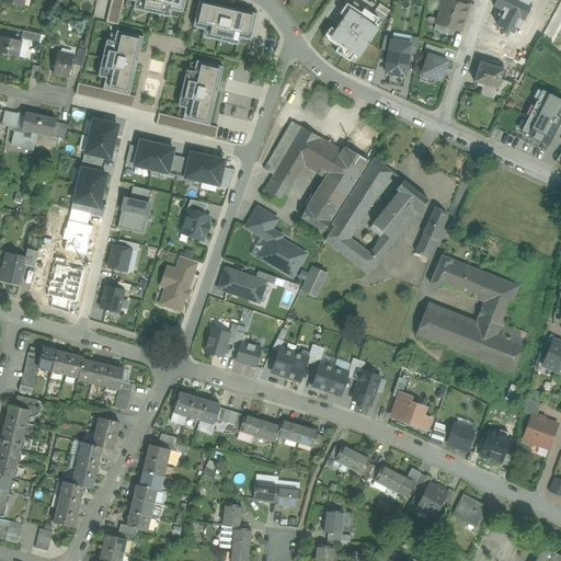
[(123,0),(111,0),(106,23),(117,25),(123,0)]
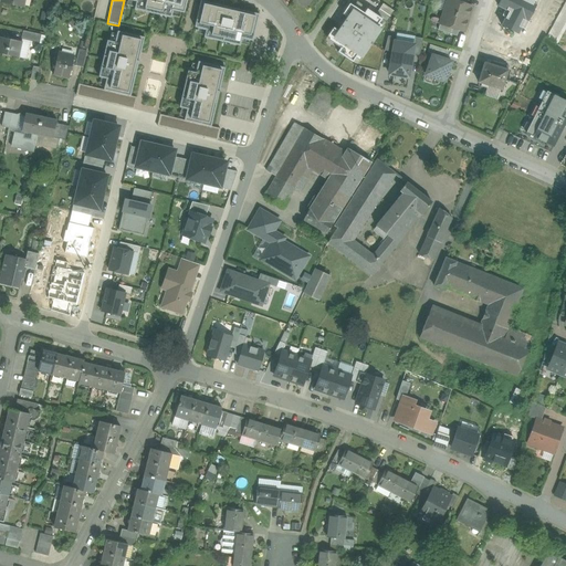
[(187,0),(129,0),(136,1),(135,9),(171,18),(173,10),(185,13),(187,0)]
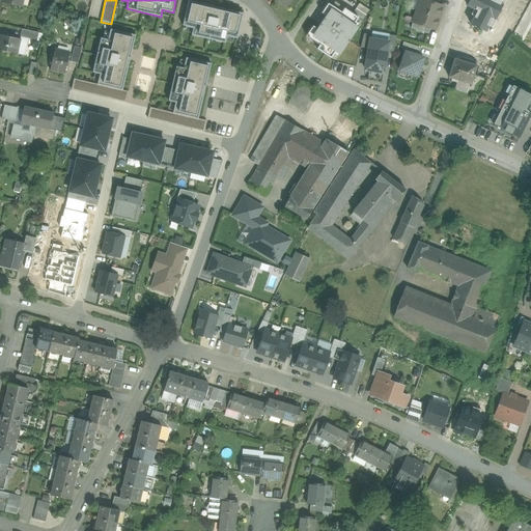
[(243,14),(189,0),(183,26),(193,28),(191,35),(225,44),(227,36),(238,38),(240,30),(241,24),(243,14)]
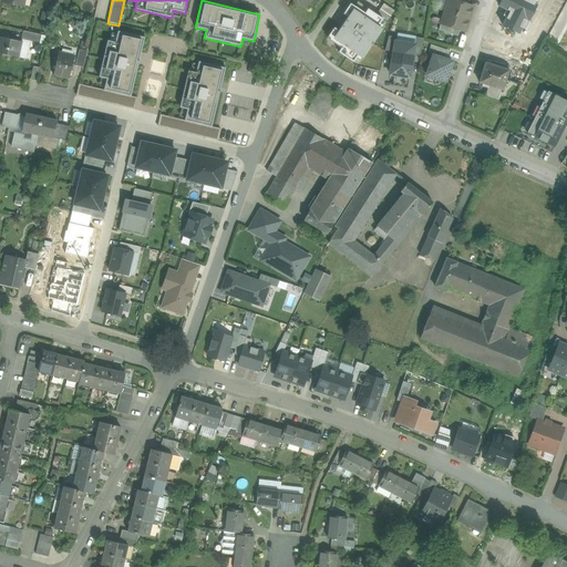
[(440,0),(437,9),(444,11),(447,0),(440,0)]
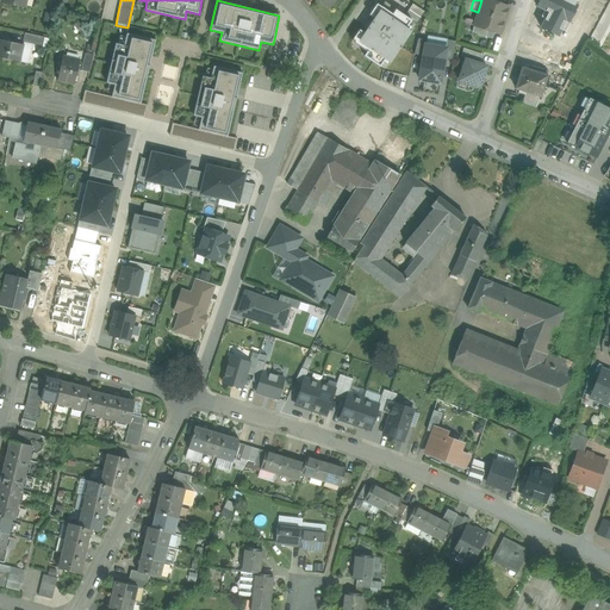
[(503,5),(487,0),(481,0),(478,12),(504,20),(509,7),(503,5)]
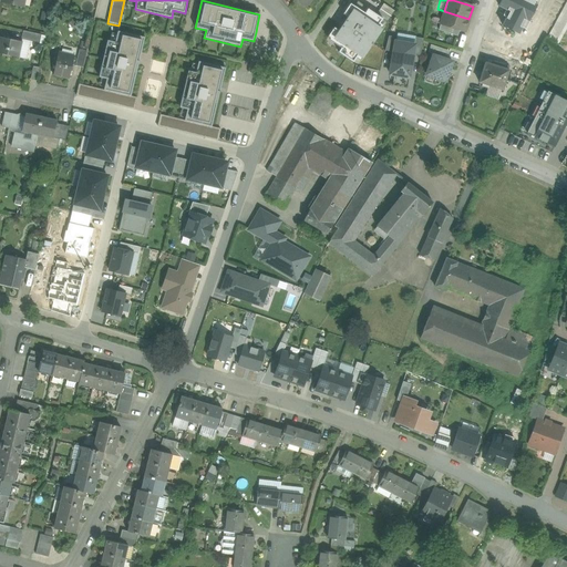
[(384,4),(377,14),(383,19),(388,22),(394,11),(384,4)]
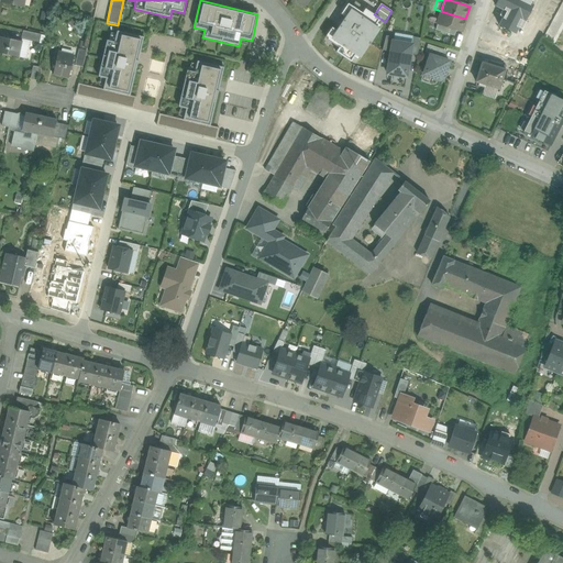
[(353,7),(346,17),(349,18),(353,11),(375,26),(381,19),(374,14),(365,9),(363,13),(353,7)]
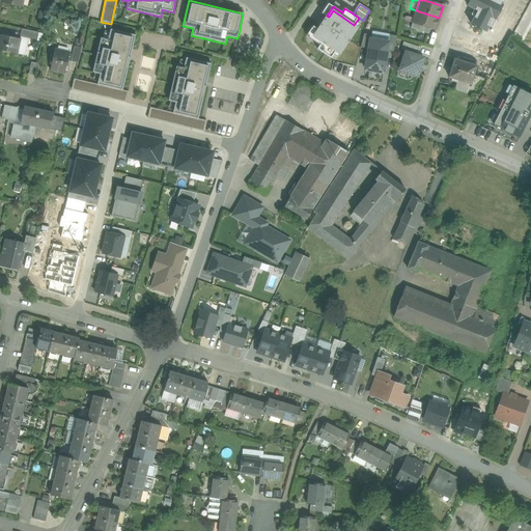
[(327,16),(316,29),(319,31),(314,37),(336,52),(339,55),(358,27),(354,25),(333,10),(329,17),(327,16)]
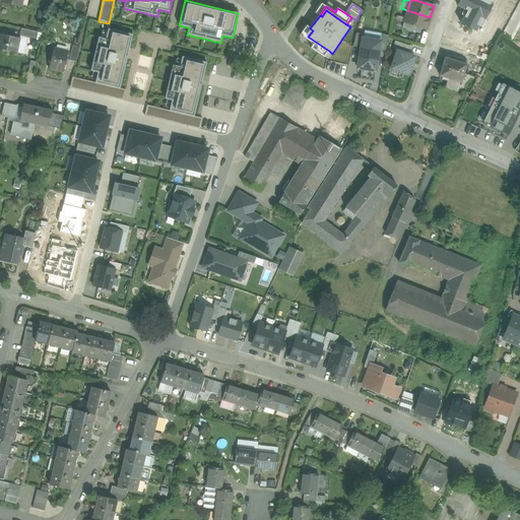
[(430,17),(407,10),(404,21),(421,27),(427,29),(430,17)]
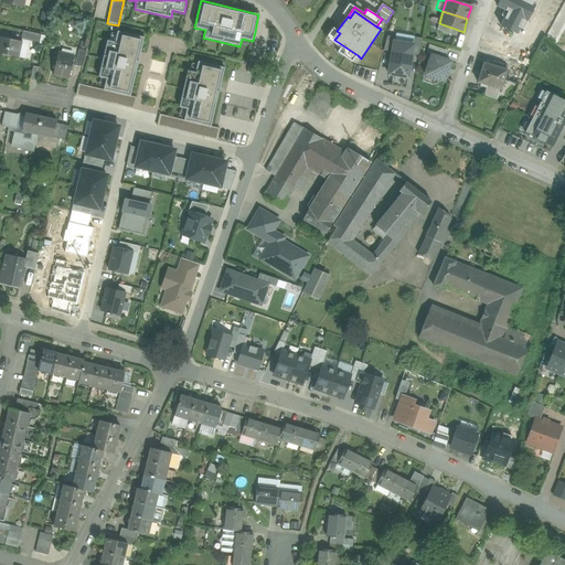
[(564,25),(564,18),(558,14),(546,38),(555,44),(564,25)]
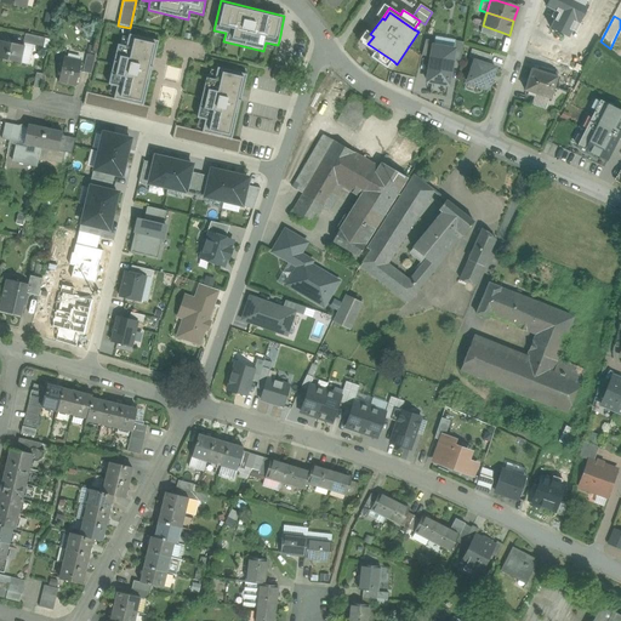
[(503,33),(483,26),(480,33),(485,34),(501,40),(503,33)]
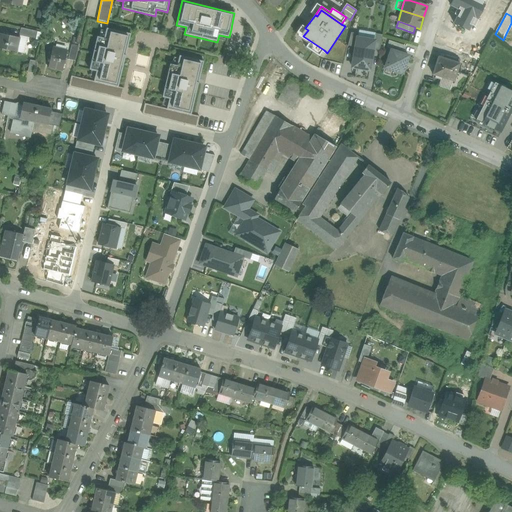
[(22,28),(20,35),(28,37),(36,39),(38,31),(22,28)]
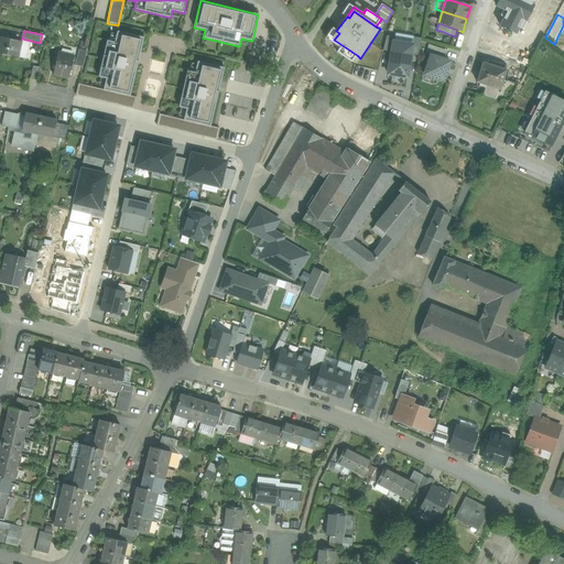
[(144,38),(117,31),(115,42),(107,40),(98,77),(106,78),(104,89),(130,96),(144,38)]
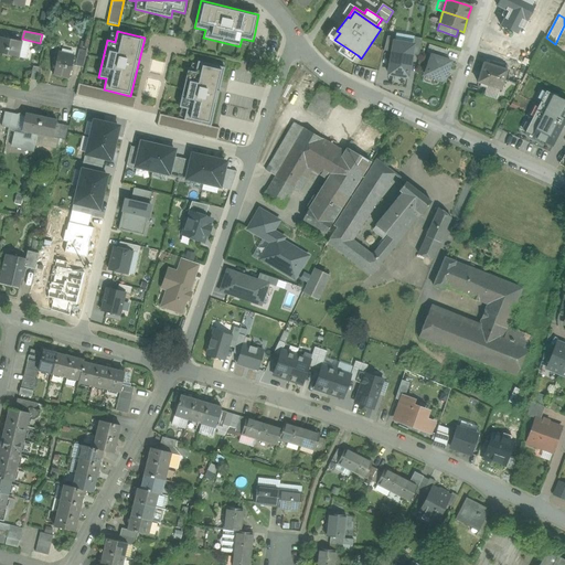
[(340,33),(337,31),(330,42),(340,48),(338,52),(352,63),(358,55),(334,40),(340,33)]
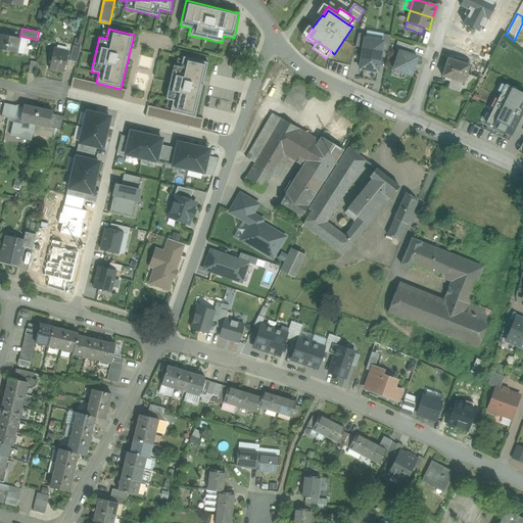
[(355,47),(363,48),(365,39),(366,39),(366,35),(359,33),(355,47)]
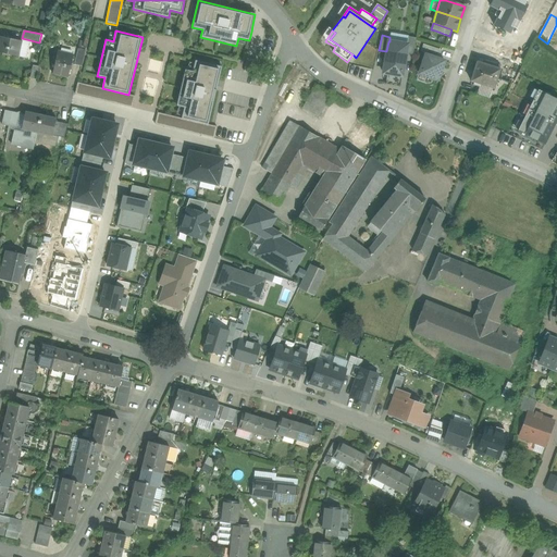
[(22,41),(0,36),(0,52),(17,57),(22,41)]
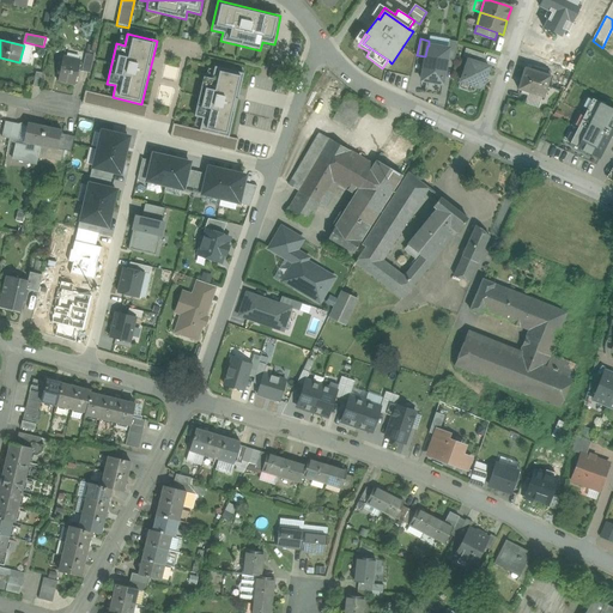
[(449,49),(447,60),(455,61),(457,42),(449,41),(448,49),(449,49)]
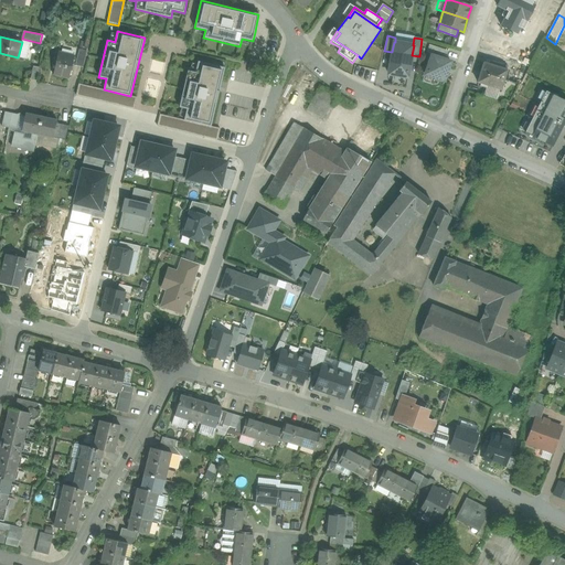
[(18,57),(27,60),(31,41),(22,39),(22,42),(18,57)]
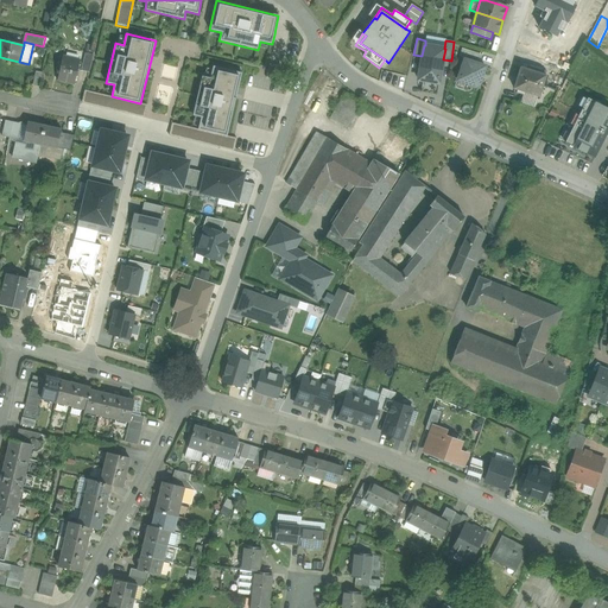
[(425,45),(424,45),(422,56),(418,80),(423,81),(439,83),(443,59),(445,49),(444,49),(425,45)]
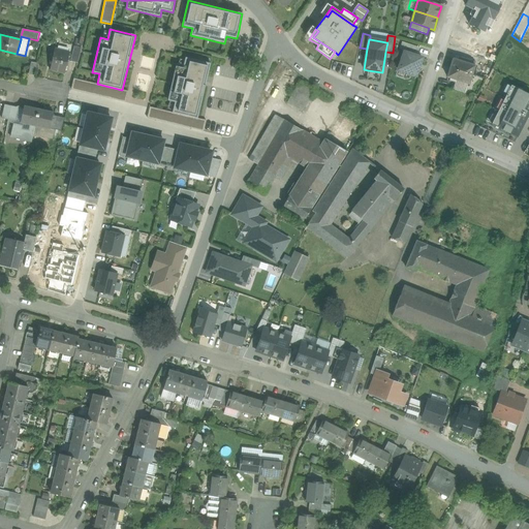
[(402,42),(400,49),(417,55),(419,48),(402,42)]
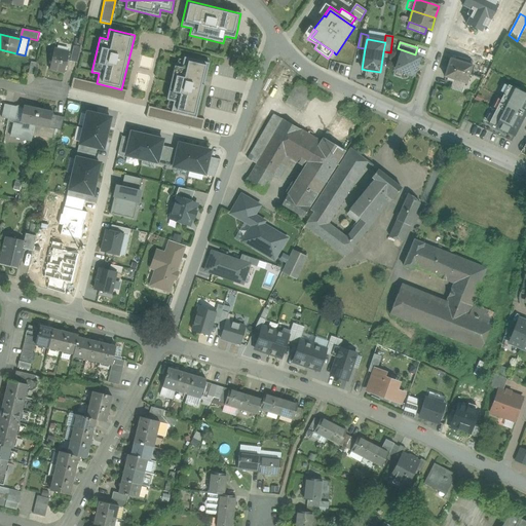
[(80,47),(74,46),(70,61),(77,63),(80,47)]
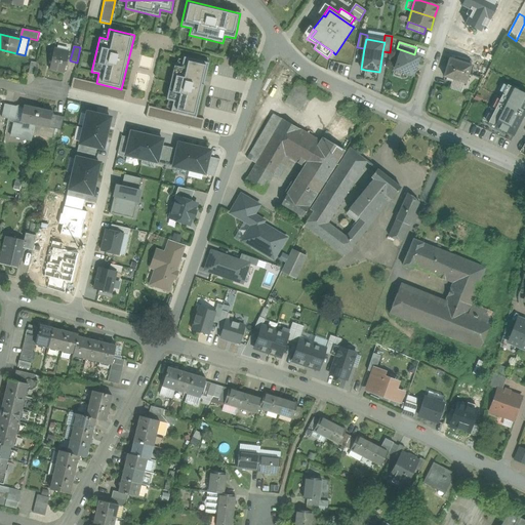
[(54,49),(49,69),(65,72),(69,53),(54,49)]
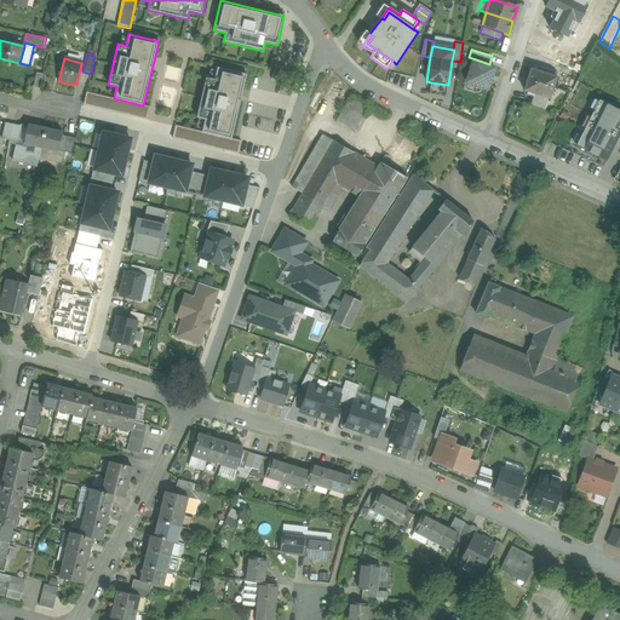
[(495,68),(474,61),(466,81),(488,89),(495,68)]
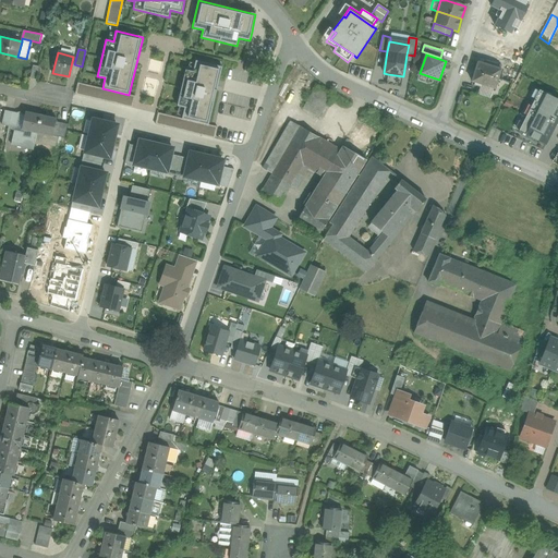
[(258,61),(247,59),(244,72),(255,74),(258,61)]
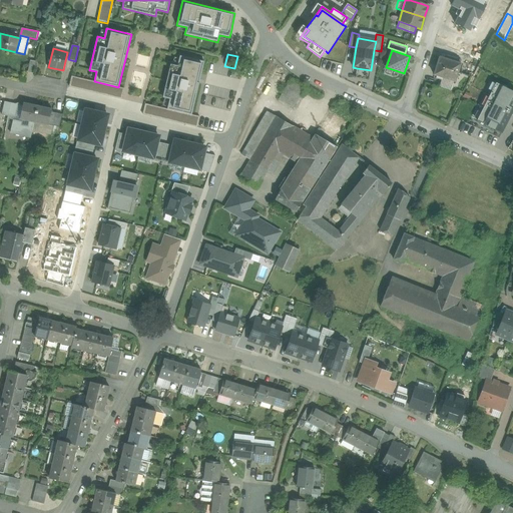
[(457,58),(447,55),(446,58),(440,57),(434,74),(437,75),(436,78),(442,80),(443,77),(455,81),(461,63),(456,62),(457,58)]
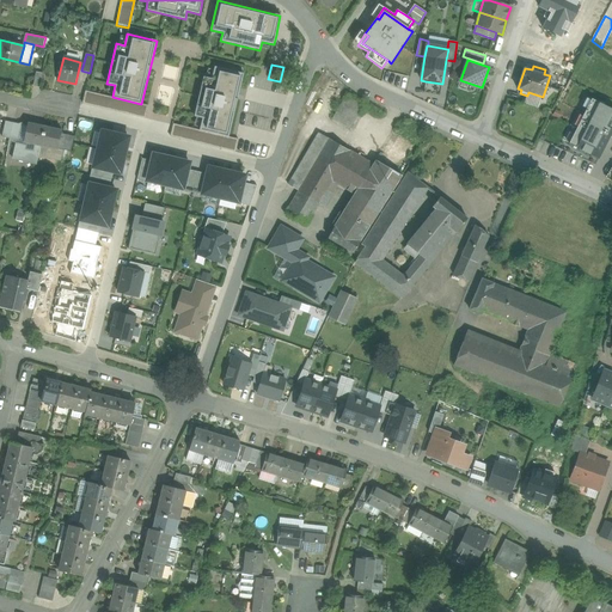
[(244,73),(214,67),(212,79),(203,77),(194,117),(202,118),(200,130),(228,138),(244,73)]
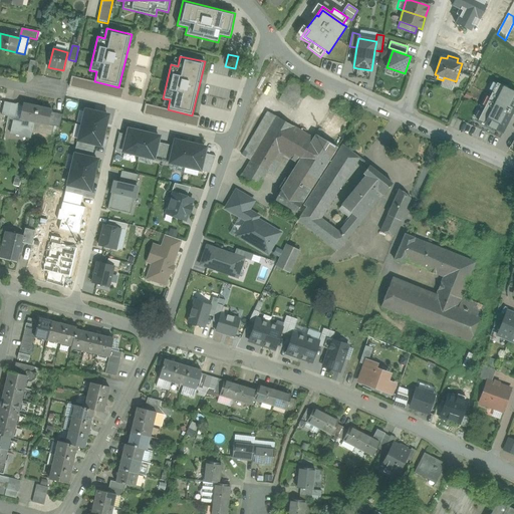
[(36,61),(30,60),(28,72),(33,73),(36,61)]
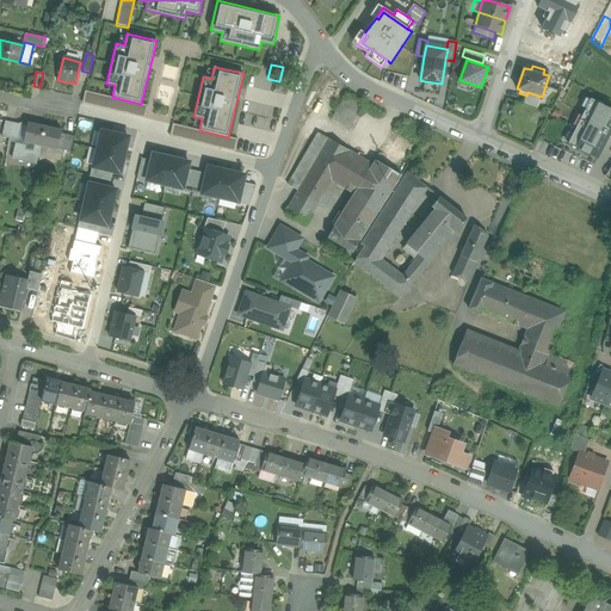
[(439,96),(442,84),(425,81),(423,93),(439,96)]
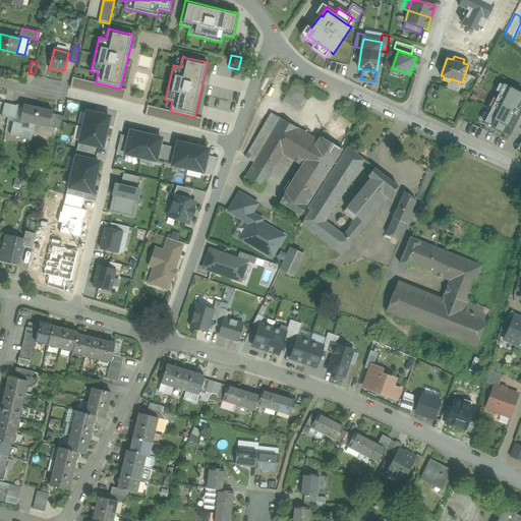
[(120,89),(96,82),(73,77),(70,89),(123,101),(125,91),(120,89)]
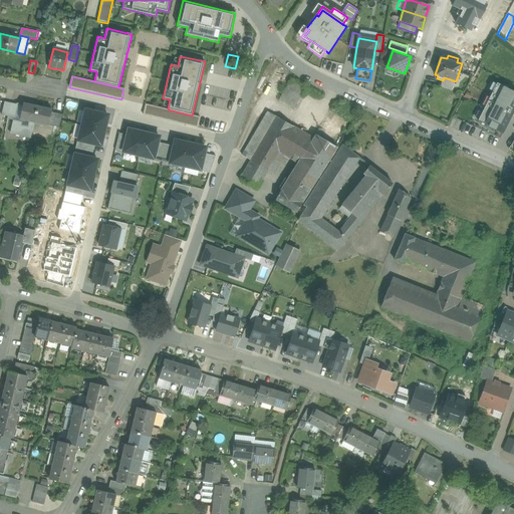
[(279,99),(294,108),(306,88),(291,80),(279,99)]
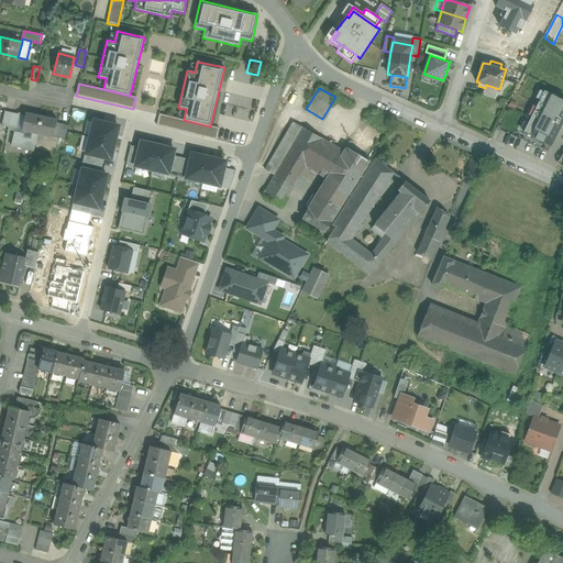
[(523,132),(551,146),(562,121),(562,100),(543,91),(523,132)]
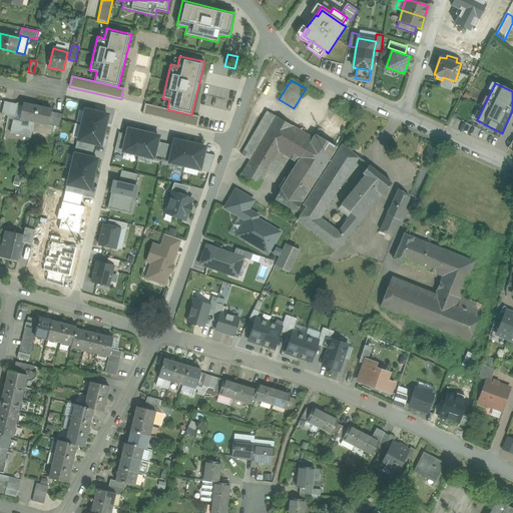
[(11,103),(5,102),(2,114),(8,116),(11,103)]
